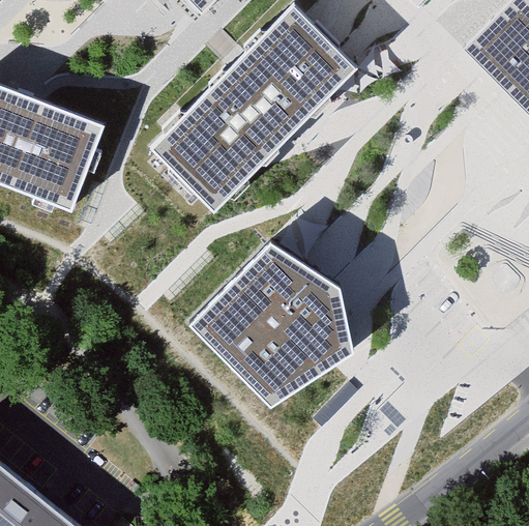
[(173,0),(194,21),(213,0),(173,0)]
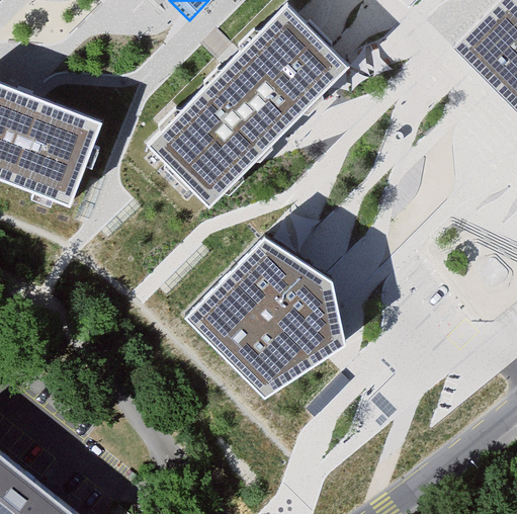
[(503,0),(457,47),(516,106),(516,0),(503,0)]
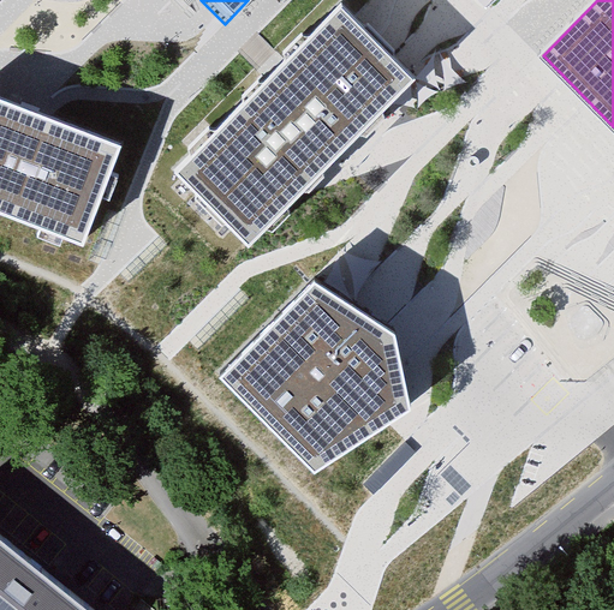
[(273,71),(172,172),(245,246),(270,220),(413,81),(373,40),(340,6),(273,71)]
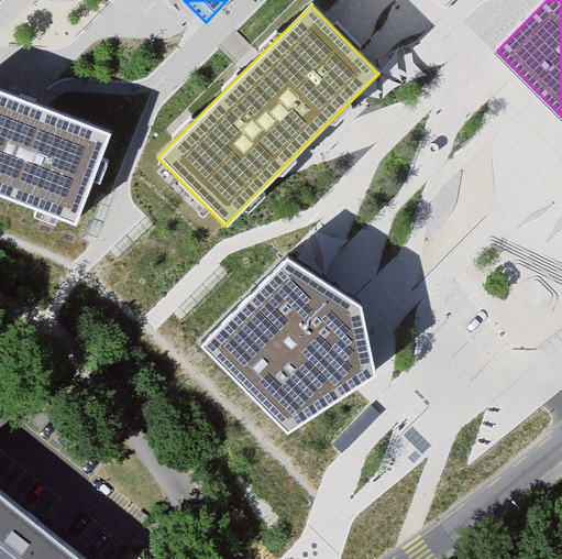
[(13,97),(0,91),(0,198),(72,225),(106,131),(13,97)]
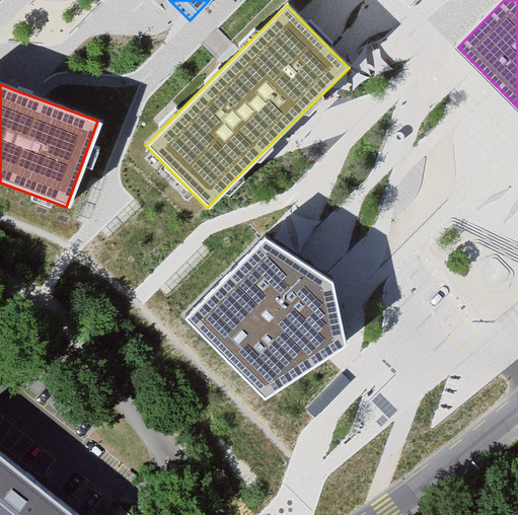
[(335,282),(267,237),(186,316),(265,400),(349,345),(348,341),(335,282)]
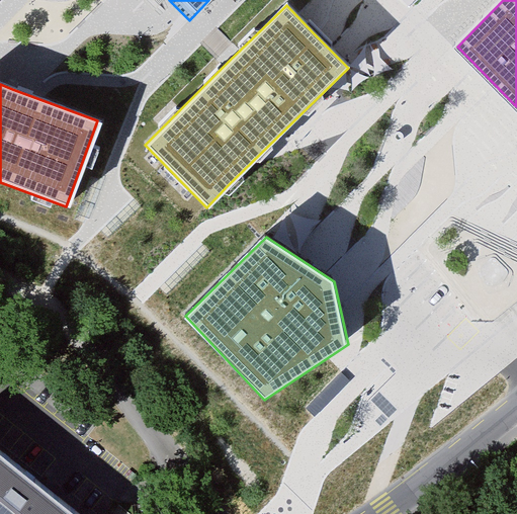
[(76,513),(0,452),(0,513),(76,513)]
